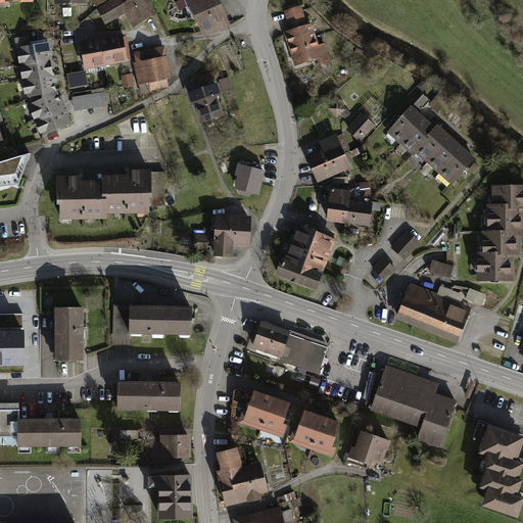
[(109,2),(98,8),(105,22),(116,16),(115,15),(127,9),(131,17),(135,25),(152,15),(143,0),(110,0),(108,1),(109,2)]
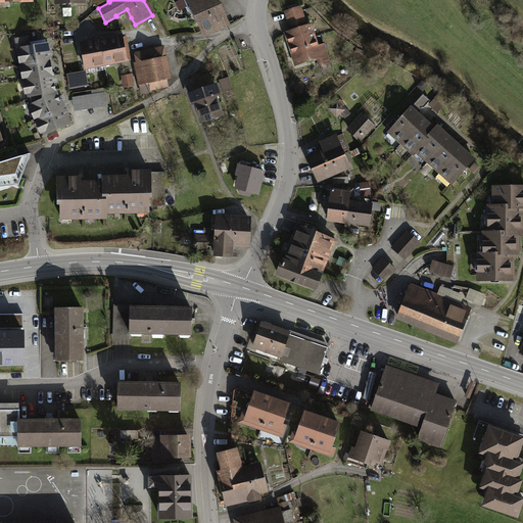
[(218,5),(215,0),(179,0),(180,1),(176,3),(179,10),(186,7),(189,15),(197,12),(204,30),(225,21),(218,5)]
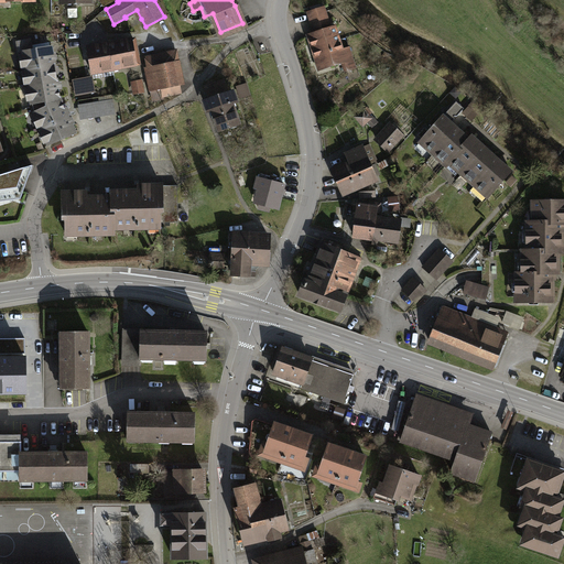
[(329,24),(324,8),(308,13),(314,29),(329,24)]
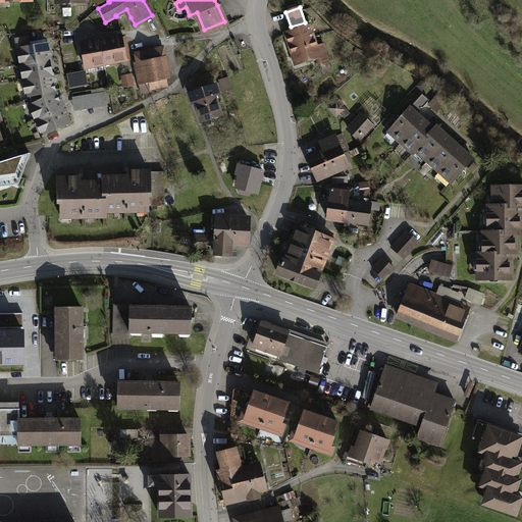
[(308,59),(320,56),(310,25),(299,30),(286,34),(294,55),(296,59),(304,56),(305,56),(307,56),(308,59)]
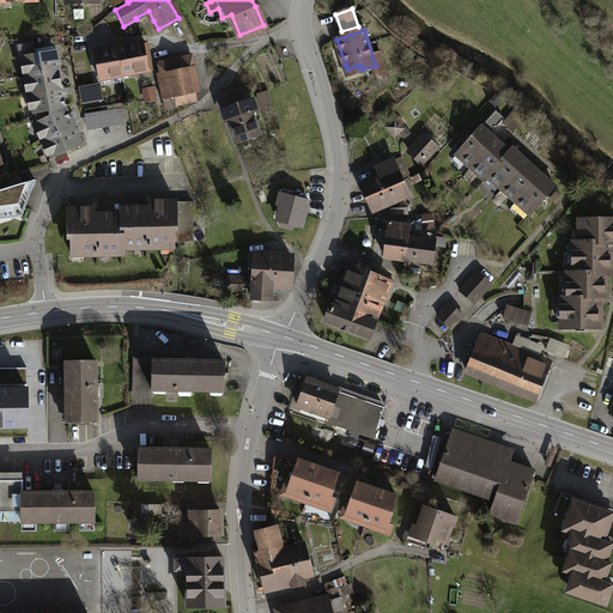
[(25,58),(28,76),(58,70),(56,61),(55,52),(34,55),(31,43),(18,46),(20,58),(25,58)]
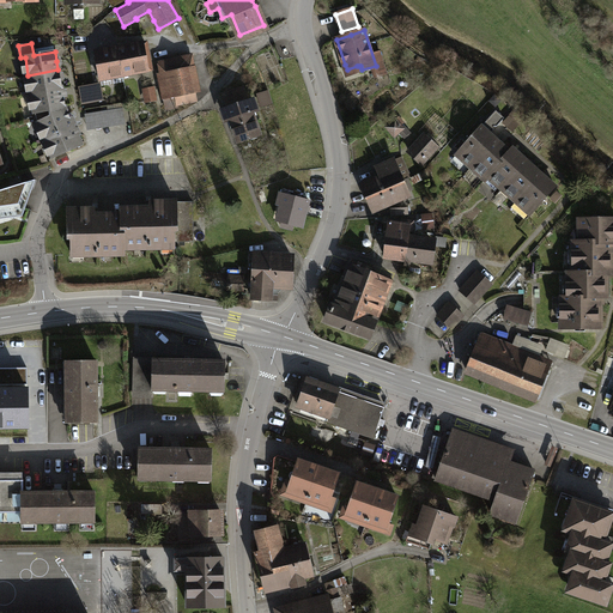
[(127,48),(119,49),(123,74),(149,70),(145,50),(147,50),(146,44),(127,48)]
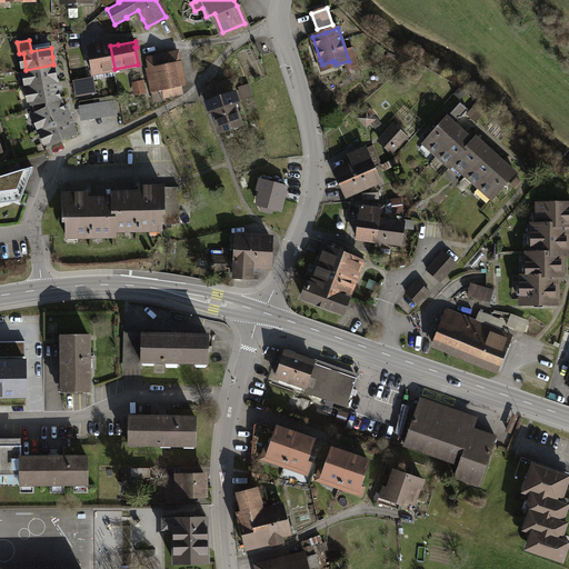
[(92,72),(115,69),(110,46),(99,48),(88,50),(92,72)]
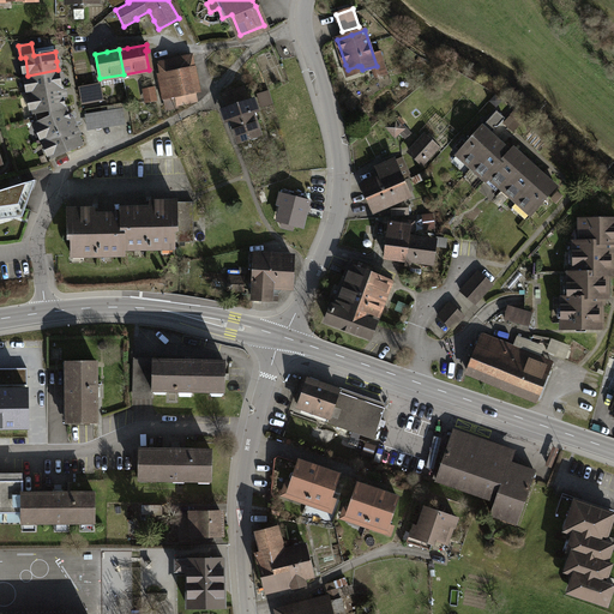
[(193,56),(161,64),(166,86),(161,88),(163,98),(164,98),(167,107),(197,101),(191,68),(194,67),(193,56)]
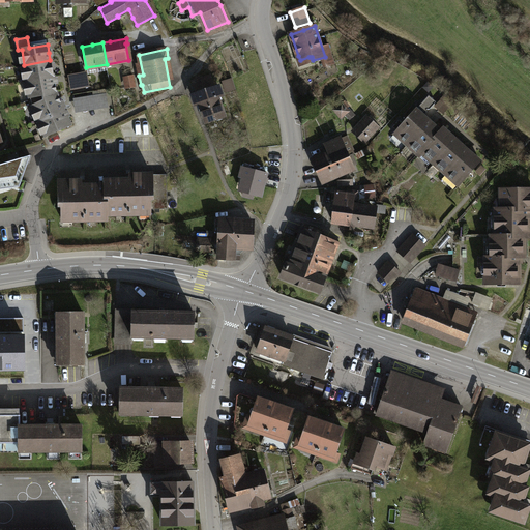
[(24,65),(27,81),(53,76),(52,68),(50,60),(24,65)]
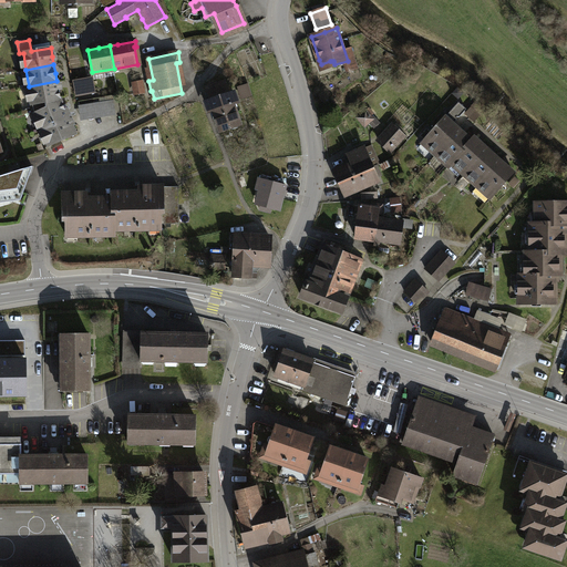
[(92,78),(74,81),(76,95),(94,92),(92,78)]
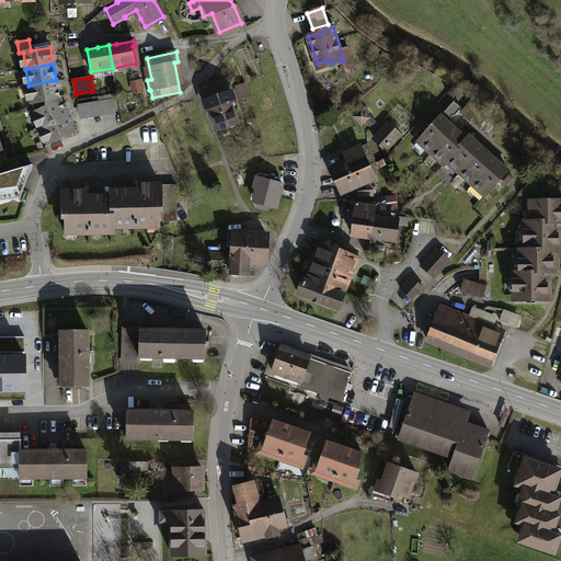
[(29,86),(33,107),(60,100),(58,90),(56,80),(29,86)]
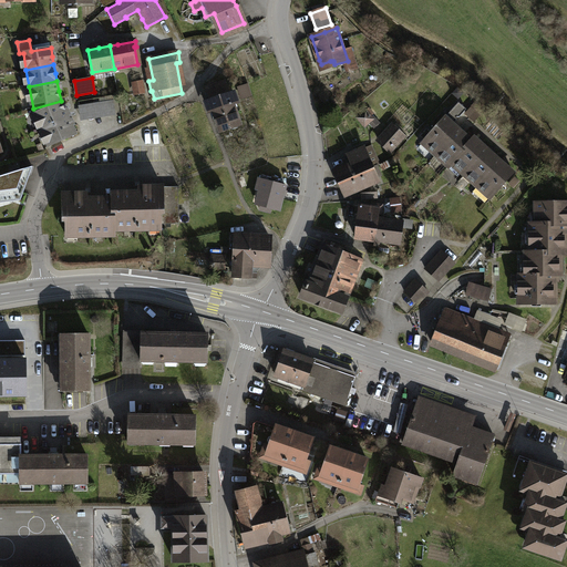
[(142,81),(134,83),(136,94),(144,92),(142,81)]
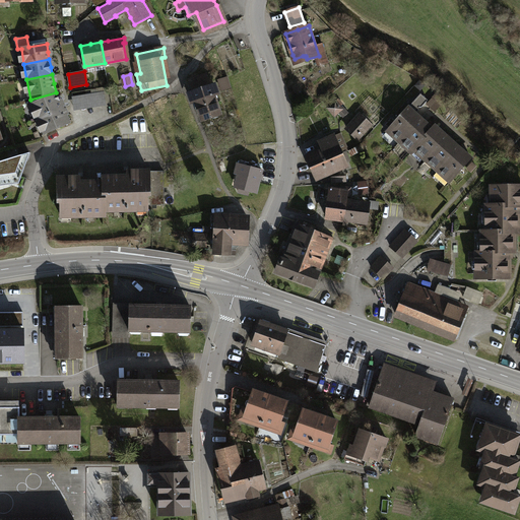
[(208,77),(190,83),(196,102),(194,103),(196,109),(197,112),(200,112),(202,120),(219,114),(208,77)]
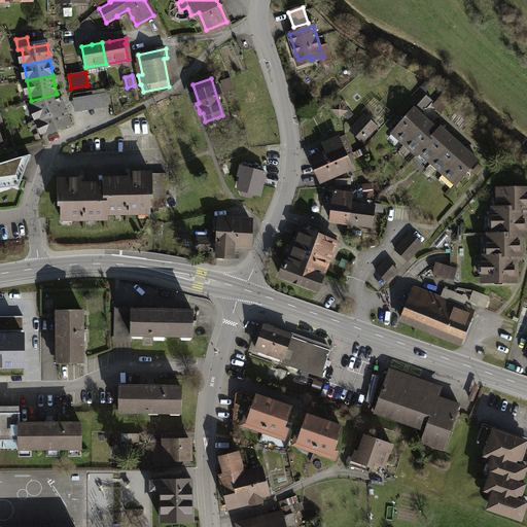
[(232,82),(223,85),(226,93),(235,90),(232,82)]
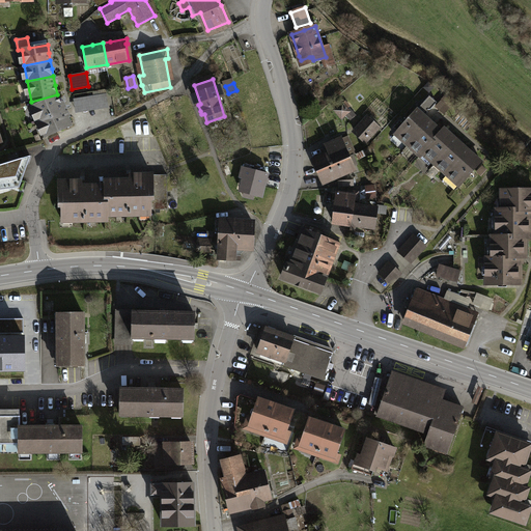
[(74,99),(76,113),(109,108),(107,93),(74,99)]
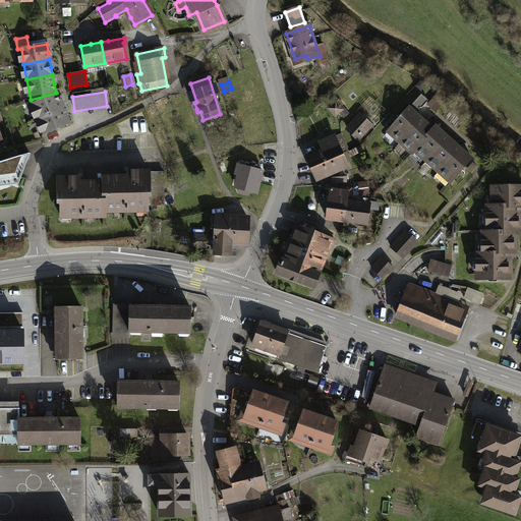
[(31,100),(39,119),(62,109),(59,101),(56,93),(31,100)]
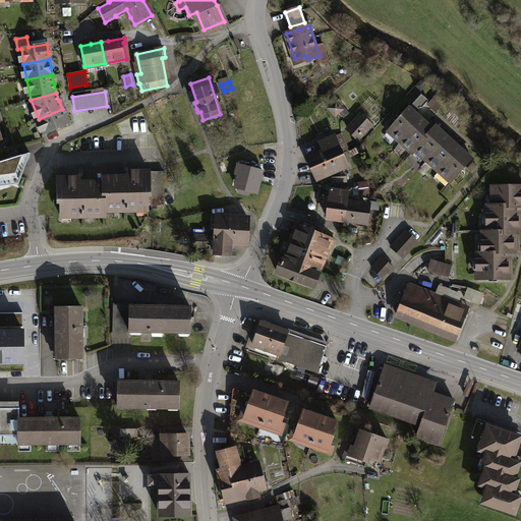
[(428,100),(421,94),(410,107),(417,113),(420,110),(419,108),(420,107),(422,107),(428,100)]
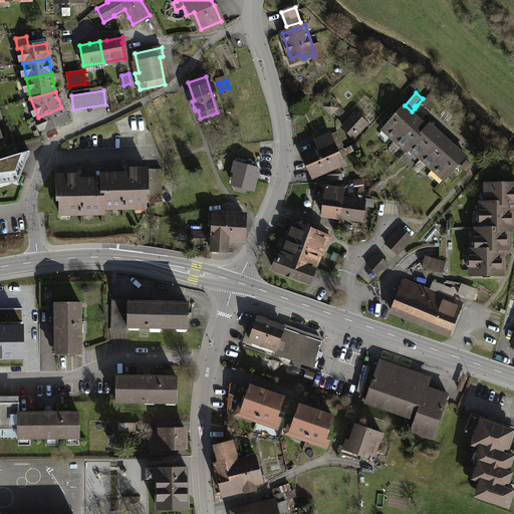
[(435,95),(432,92),(423,103),(430,108),(434,104),(430,101),(435,95)]
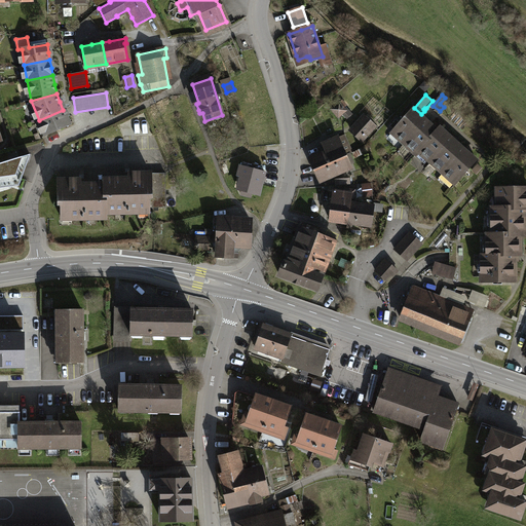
[(346,105),(342,101),(332,109),(338,116),(343,113),(347,118),(352,114),(347,109),(345,110),(343,107),(346,105)]
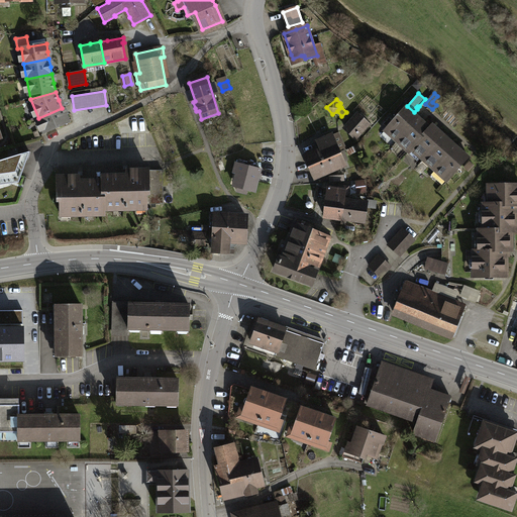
[(414,112),(407,106),(386,129),(392,135),(395,134),(400,138),(419,117),(414,113),(414,112)]
